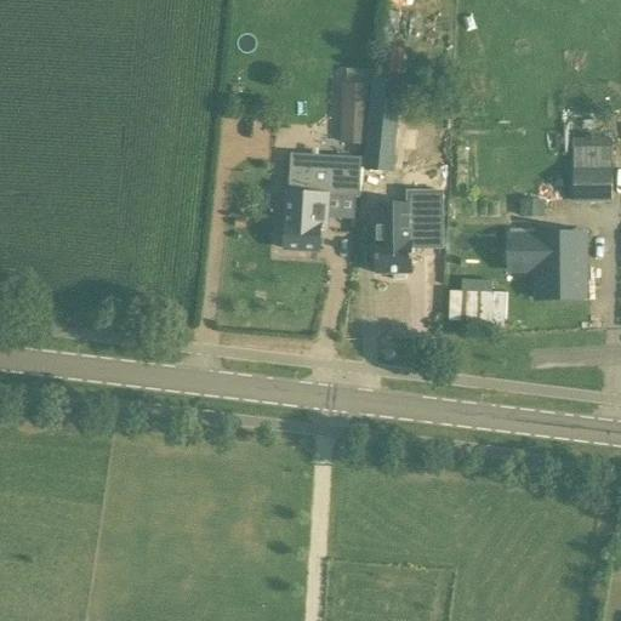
[(375,78),(365,170),(391,174),(400,81),(375,78)]
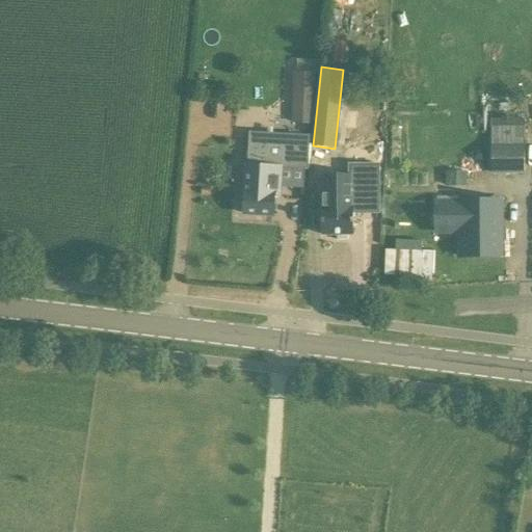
[(315,125),(316,73),(293,72),(291,124),(315,125)]
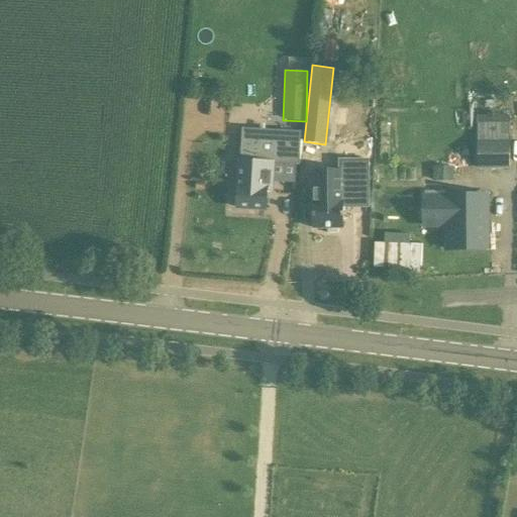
[(342,128),(364,129),(364,108),(343,108),(342,128)]
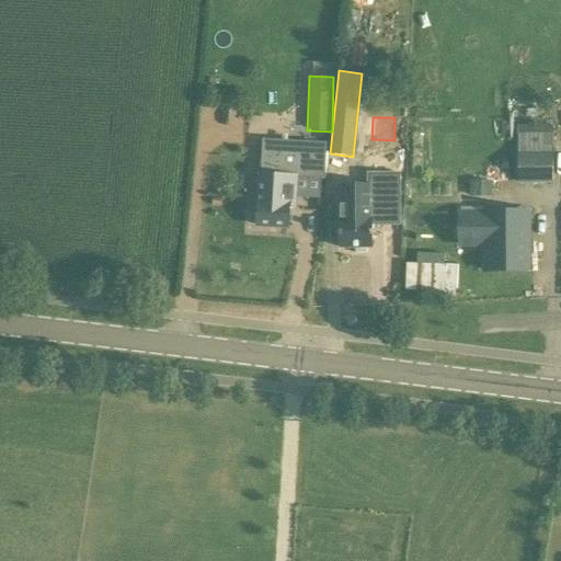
[(552,184),(552,125),(518,125),(518,184),(552,184)]
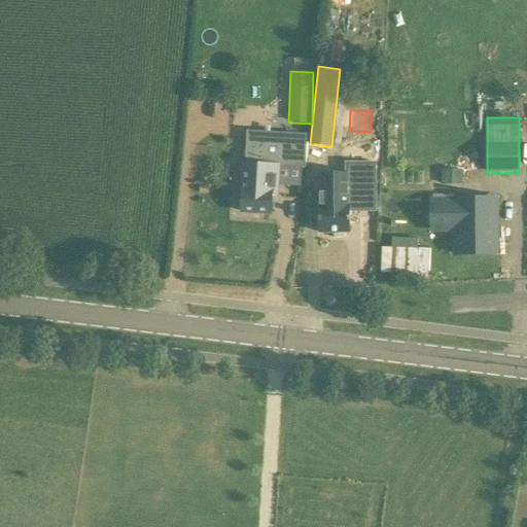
[(245,131),(243,165),(241,211),(271,213),(272,194),(276,195),(278,169),(286,170),(286,167),(305,168),(307,134),(245,131)]
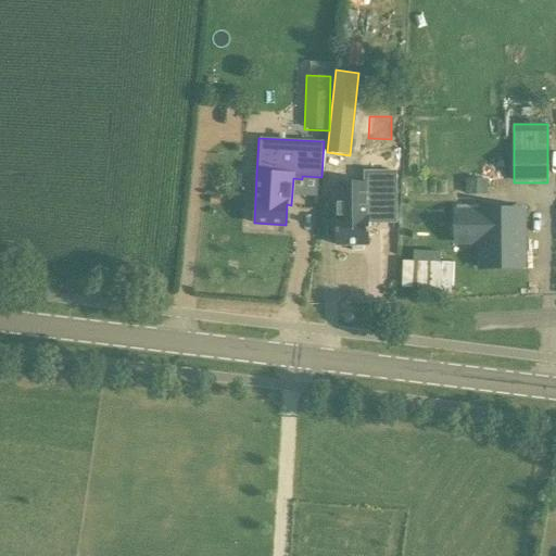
[(336,218),(336,245),(350,245),(352,251),(363,251),(364,245),(369,245),(369,220),(374,220),(374,224),(395,224),(395,174),(365,173),(365,184),(338,184),(338,201),(338,218),(336,218)]
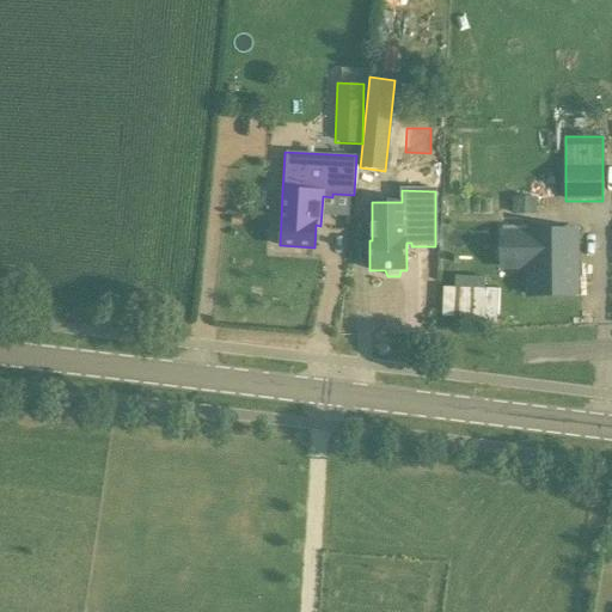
[(537,215),(537,197),(513,197),(513,215),(537,215)]
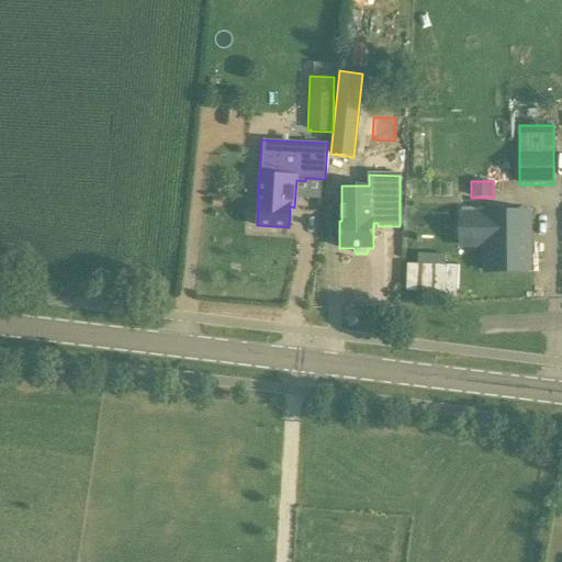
[(485,214),(485,228),(469,228),(469,247),(485,247),(486,271),(528,271),(527,214),(485,214)]
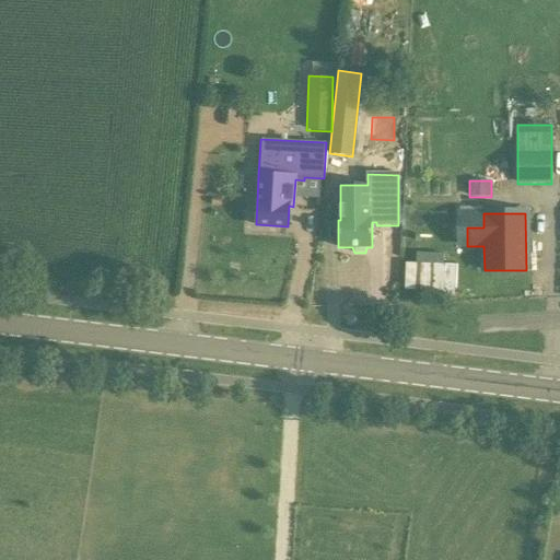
[(419,263),(406,261),(406,289),(461,290),(461,264),(446,263),(447,253),(419,252),(419,263)]
